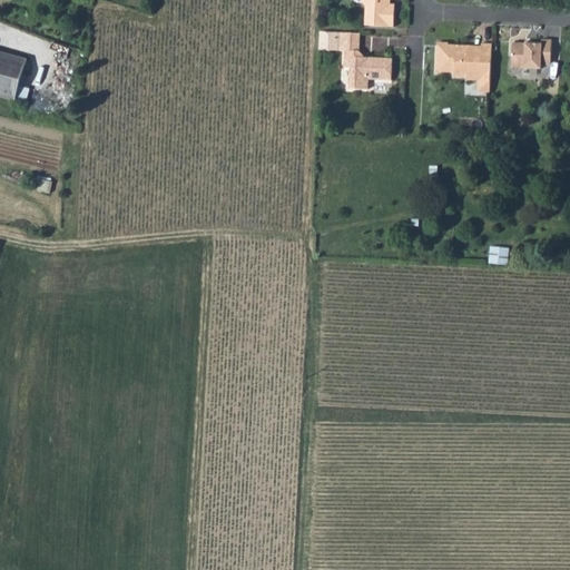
[(364,0),(364,3),(367,9),(366,28),(395,29),(396,6),(391,6),(391,0),(364,0)]
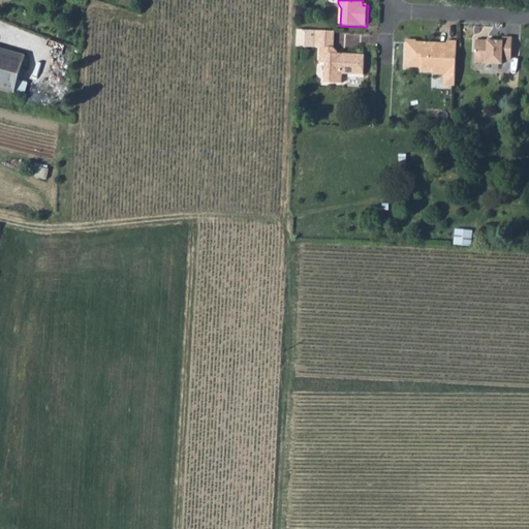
[(334,32),(315,31),(297,30),(296,42),(314,42),(314,48),(320,48),(320,64),(327,64),(325,84),(342,84),(343,74),(363,75),(364,56),(338,55),(338,57),(331,57),(332,49),(333,49),(334,32)]
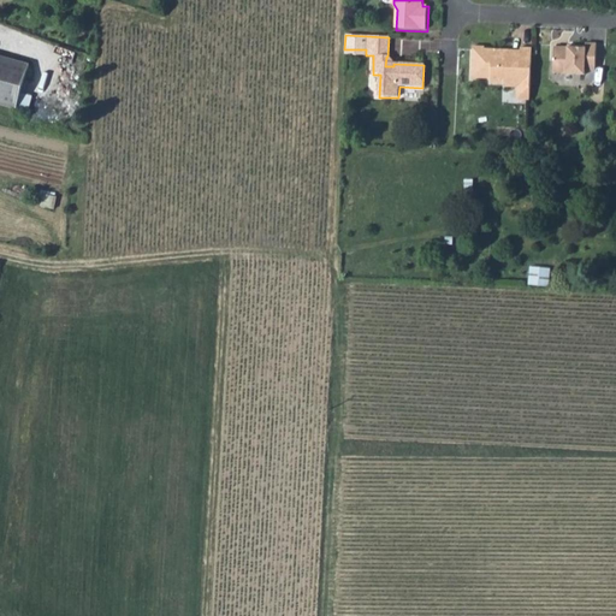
[(574,51),(567,51),(554,49),(552,76),(584,77),(584,73),(594,73),(597,47),(585,46),(585,48),(574,48),(574,51)]
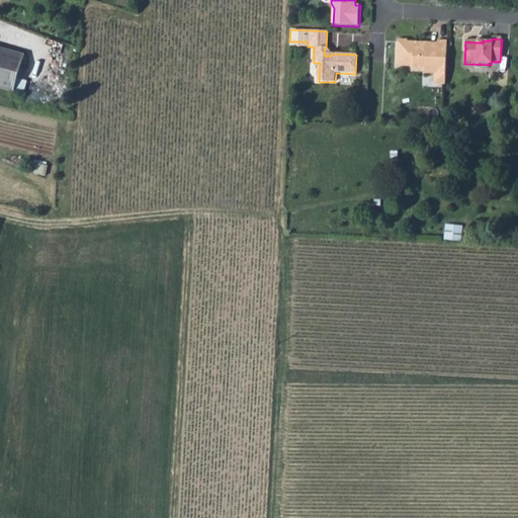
[(428,48),(428,42),(408,41),(408,39),(399,39),(398,67),(414,68),(414,71),(426,72),(426,75),(436,75),(436,77),(445,77),(447,41),(438,41),(438,42),(438,47),(434,47),(432,48),(428,48)]
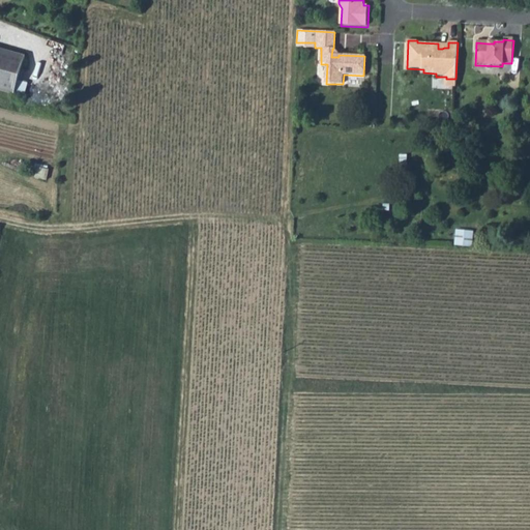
[(0,90),(13,94),(18,82),(25,56),(0,49),(0,90)]
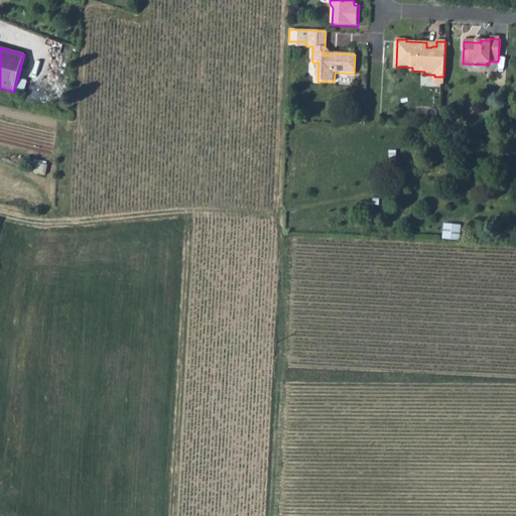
[(434,77),(434,85),(443,86),(443,77),(434,77)]
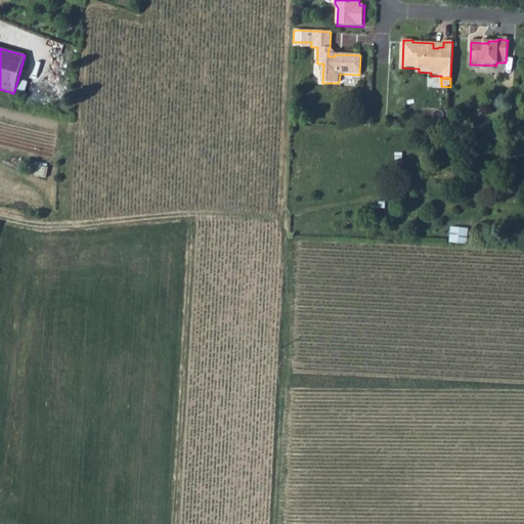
[(17,81),(13,93),(22,96),(26,83),(17,81)]
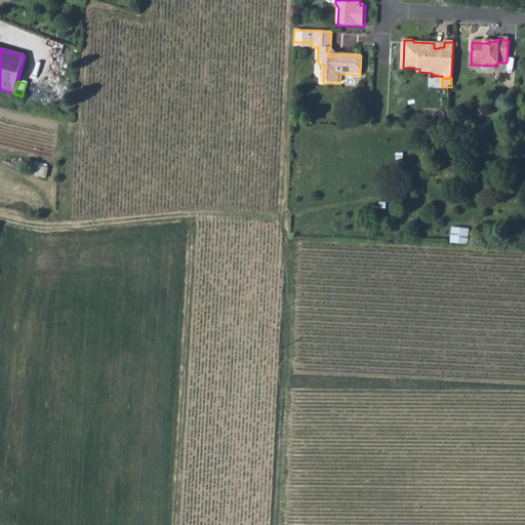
[(43,88),(41,102),(50,103),(51,90),(43,88)]
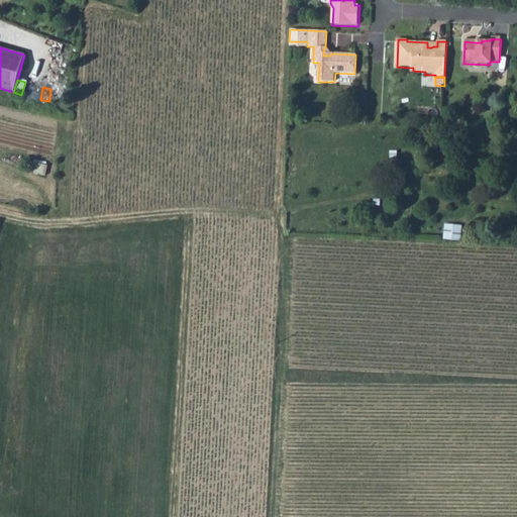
[(443,239),(458,239),(460,229),(444,227),(443,239)]
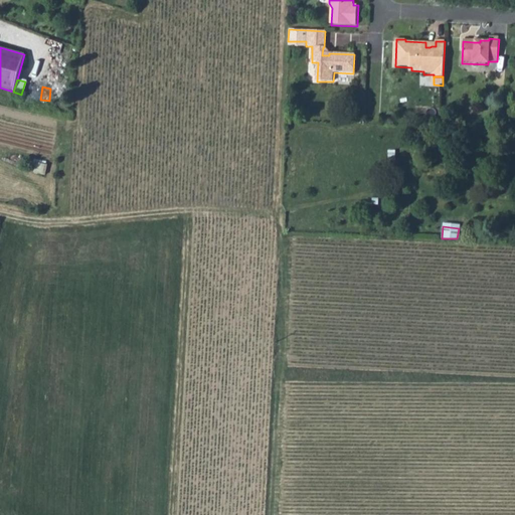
All buildings are outlined.
